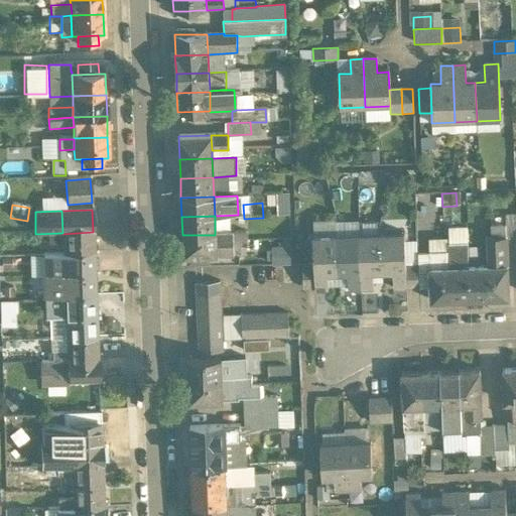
[(515,216),(505,217),(505,228),(506,238),(515,237),(515,216)]
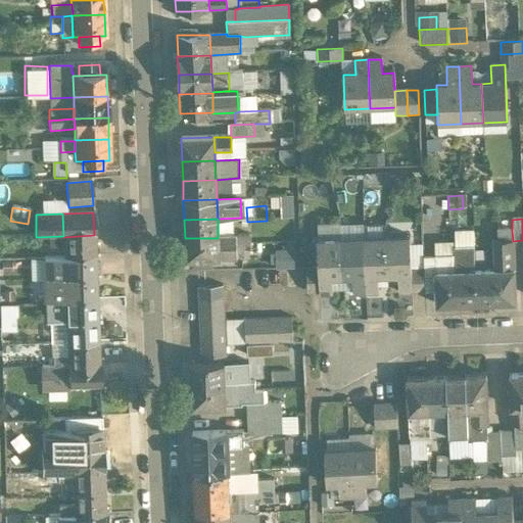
[(512,231),(496,231),(496,241),(492,241),(493,271),(494,303),(515,302),(513,241),(512,231)]
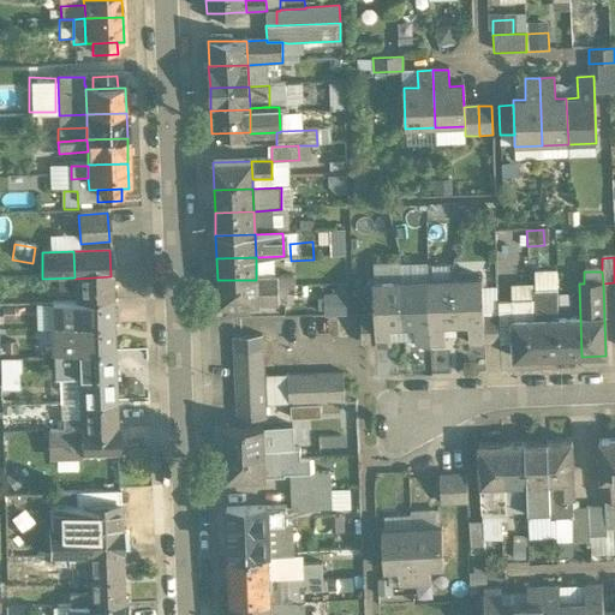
[(111,276),(75,279),(75,291),(76,304),(112,303),(111,276)]
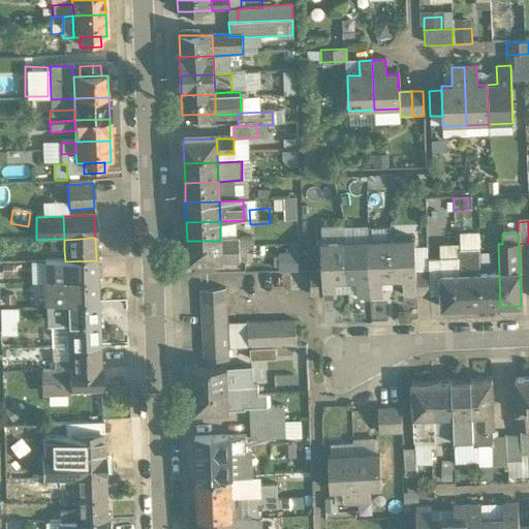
[(64,240),(49,240),(50,250),(64,250),(64,240)]
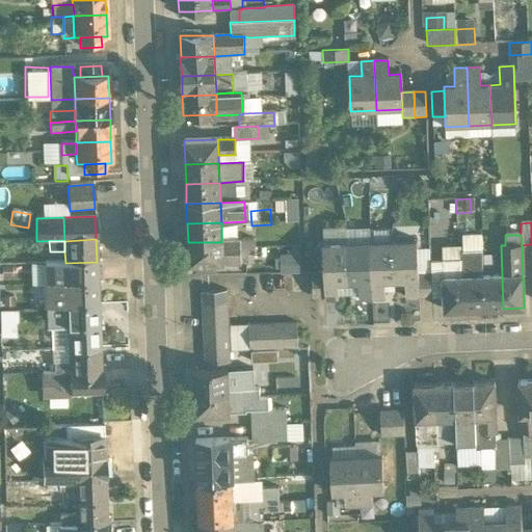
[(221,242),(188,242),(189,267),(201,266),(215,266),(240,265),(239,241),(221,242)]
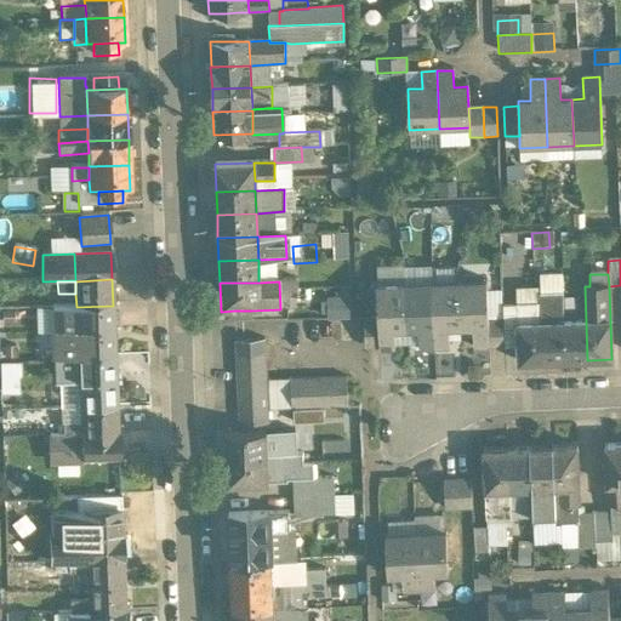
[(486,281),(459,283),(460,329),(472,328),(473,349),(489,348),(488,320),(486,281)]
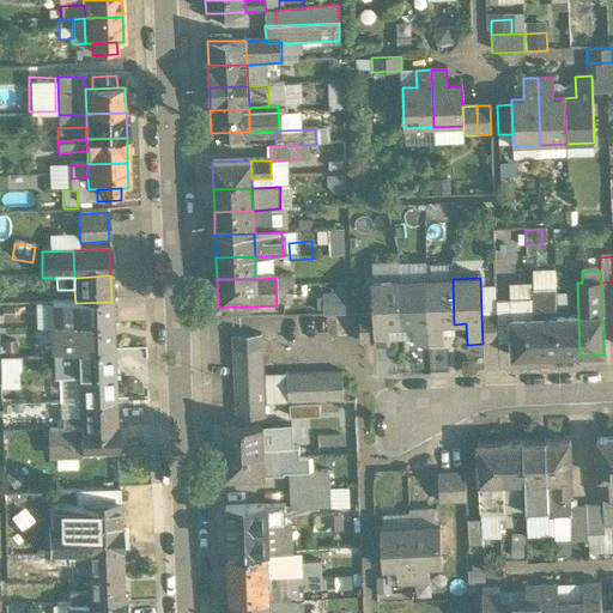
[(425,279),(399,280),(400,326),(412,326),(413,346),(428,346),(425,279)]
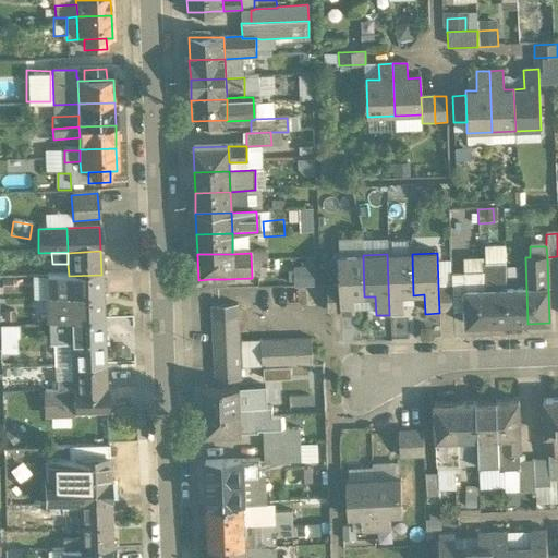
[(412,254),(387,254),(389,315),(403,315),(402,295),(413,295),(412,254)]
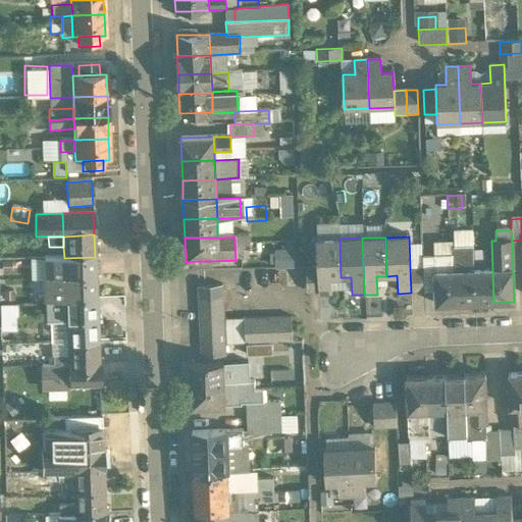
[(340,239),(317,240),(318,269),(319,294),(319,297),(331,296),(331,278),(341,277),(340,239)]
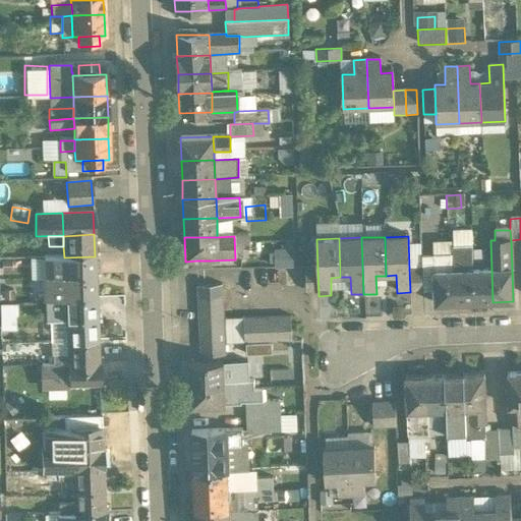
[(297,241),(279,242),(281,270),(298,269),(297,241)]
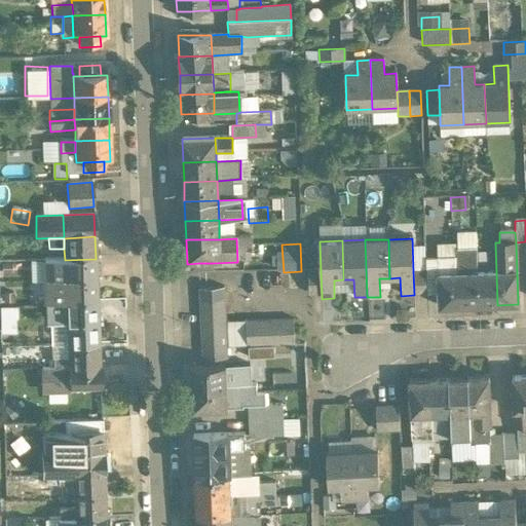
[(476,248),(457,249),(457,257),(458,273),(477,272),(476,248)]
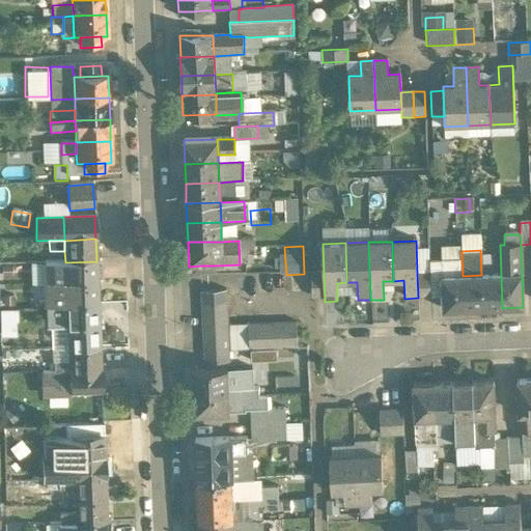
[(462,259),(441,259),(442,263),(442,277),(463,276),(462,259)]
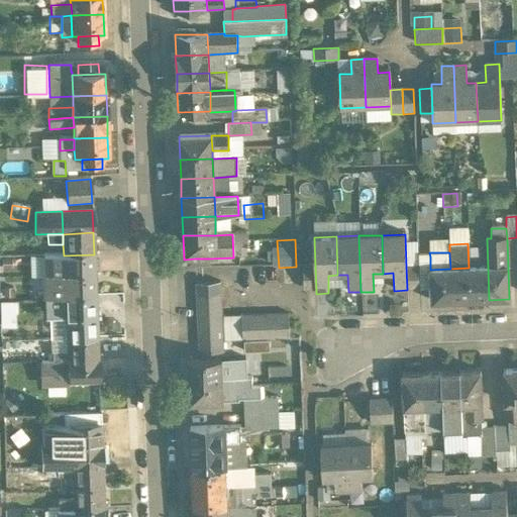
[(94,254),(64,255),(64,277),(95,276),(94,254)]
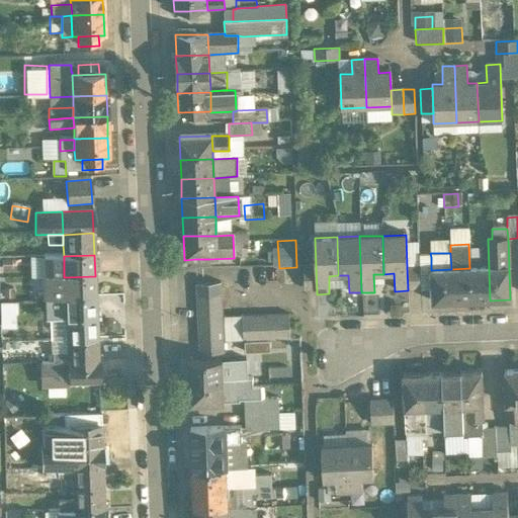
[(64,256),(44,257),(44,278),(64,277),(64,256)]
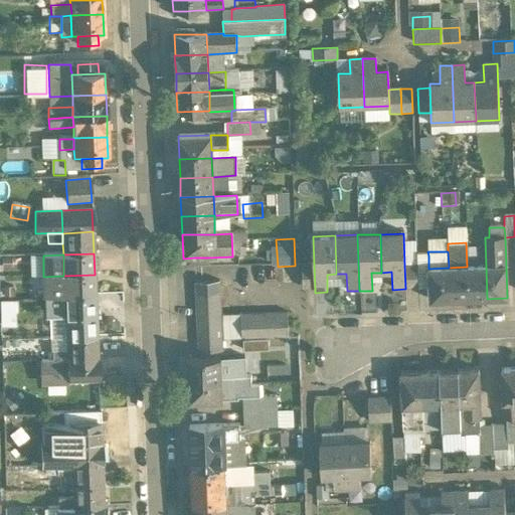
[(416,265),(417,289),(417,291),(430,291),(428,269),(428,255),(415,255),(416,265)]
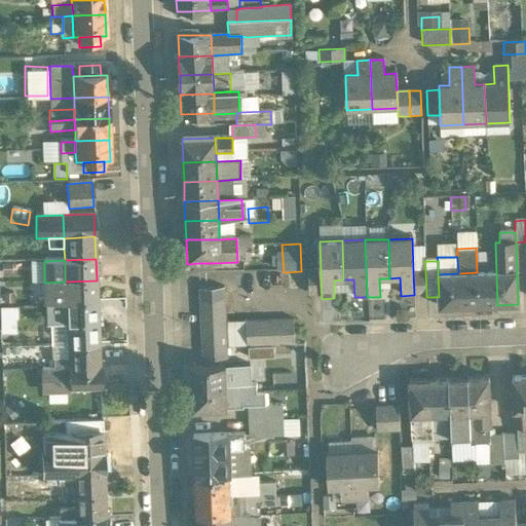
[(425,270),(413,271),(414,295),(426,295),(425,270)]
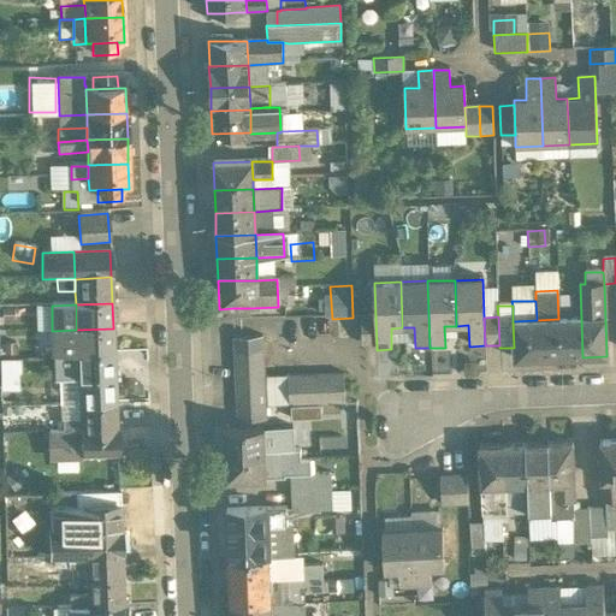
[(375,318),(360,318),(361,347),(377,347),(375,318)]
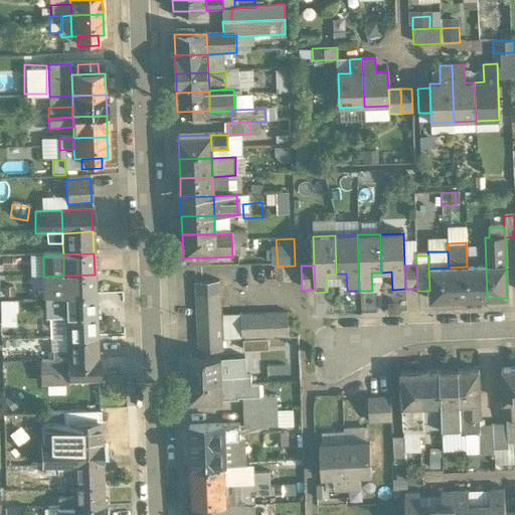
[(467,267),(449,268),(450,300),(469,300),(467,267)]
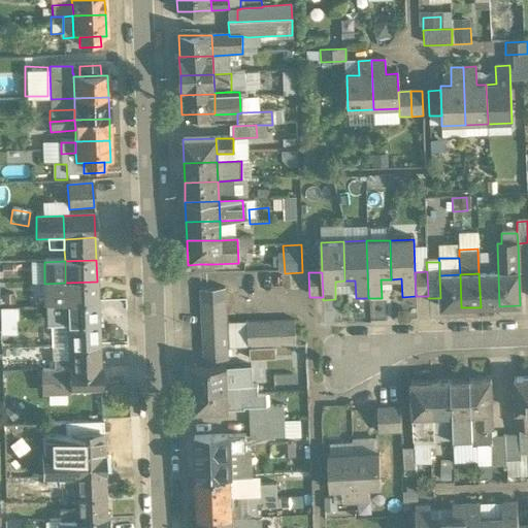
[(498,273),(479,273),(481,307),(499,306),(498,273)]
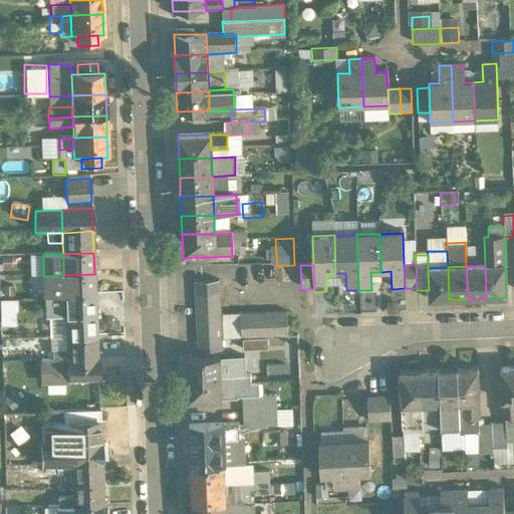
[(448,267),(428,268),(429,290),(429,300),(449,299),(448,267)]
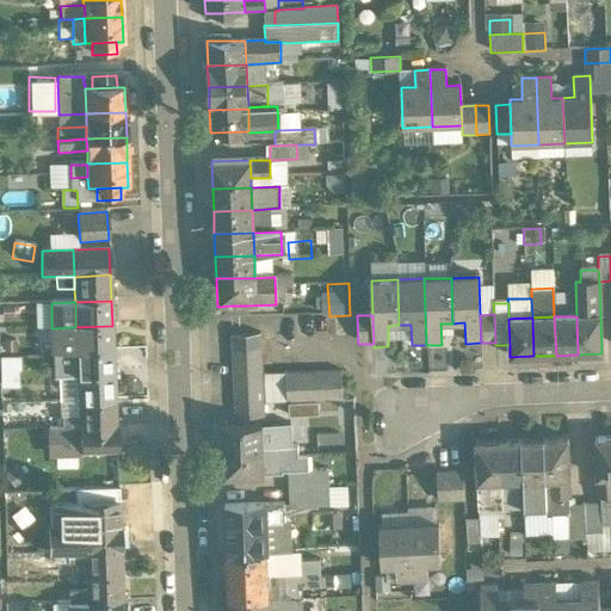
[(112,326),(75,327),(76,352),(76,353),(112,352),(112,326)]
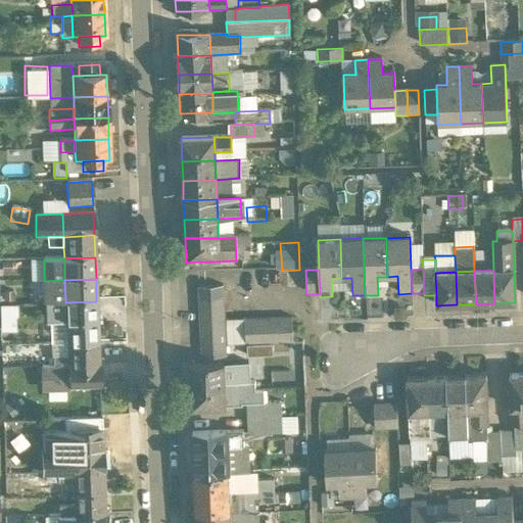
[(64,280),(44,281),(45,302),(65,301),(64,280)]
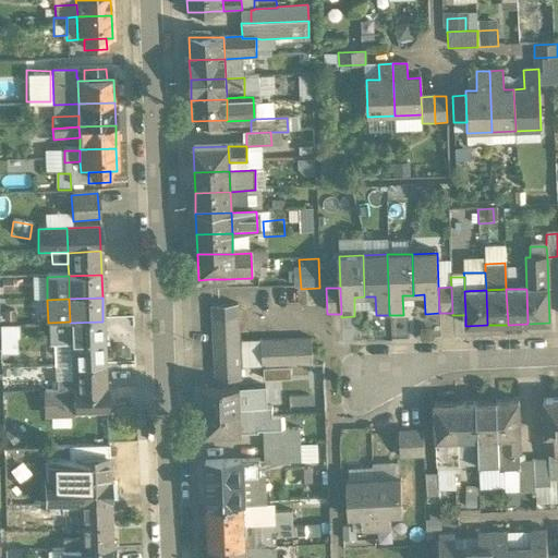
[(238,306),(211,307),(211,320),(238,319),(238,306)]
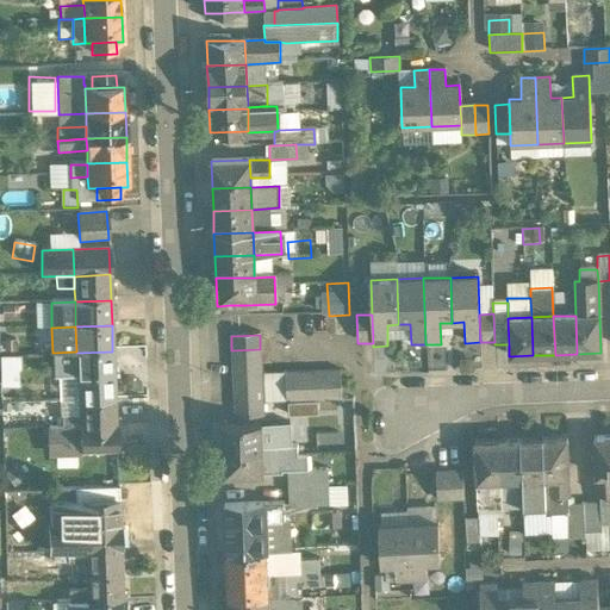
[(260,349),(231,350),(231,363),(261,362),(260,349)]
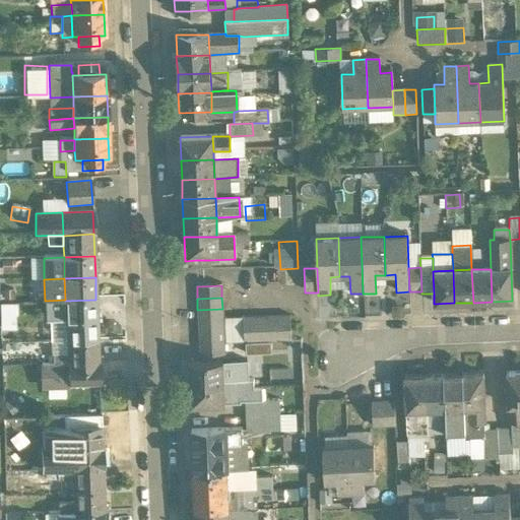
[(95,300),(65,301),(66,312),(66,322),(96,321),(95,300)]
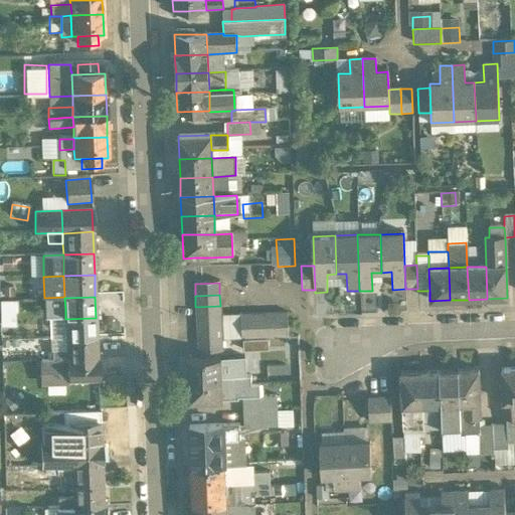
[(0,299),(0,325),(14,326),(14,300),(0,299)]
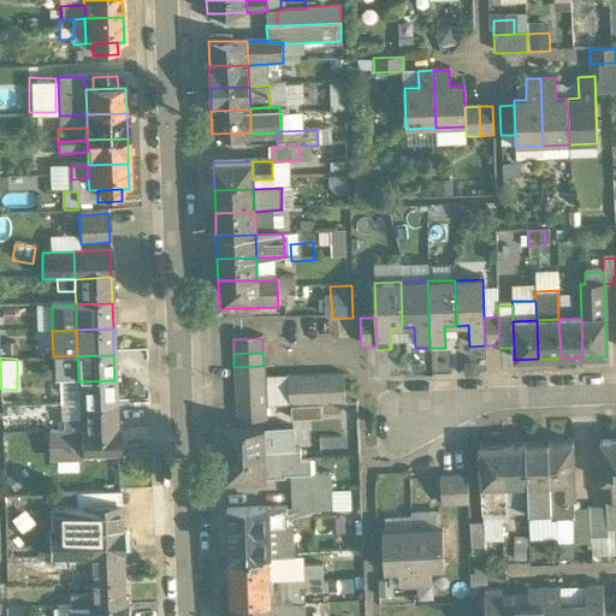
[(264,366),(234,367),(235,381),(264,380),(264,366)]
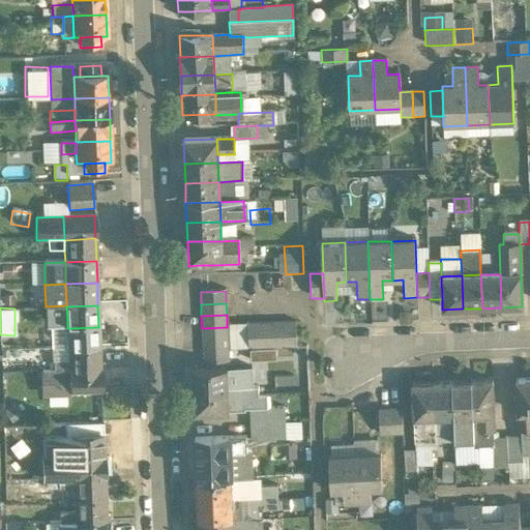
[(67,318),(52,319),(53,329),(67,328),(67,318)]
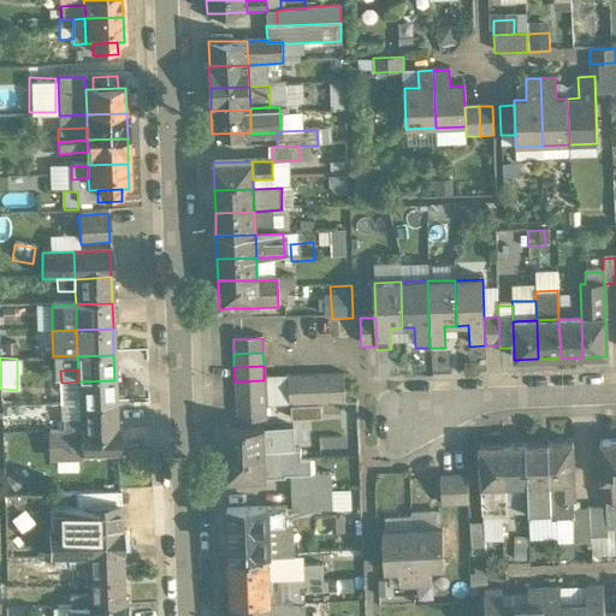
[(343,375),(329,377),(330,404),(344,404),(343,375)]
